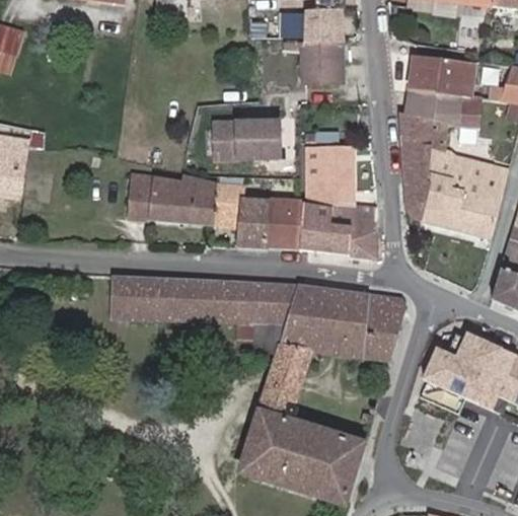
[(303,44),(337,43),(346,42),(346,9),(305,9),(303,44)]
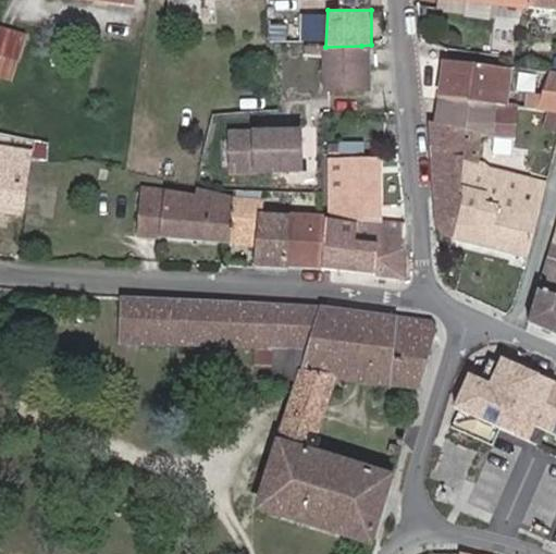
[(26,32),(0,24),(0,54),(19,60),(26,32)]
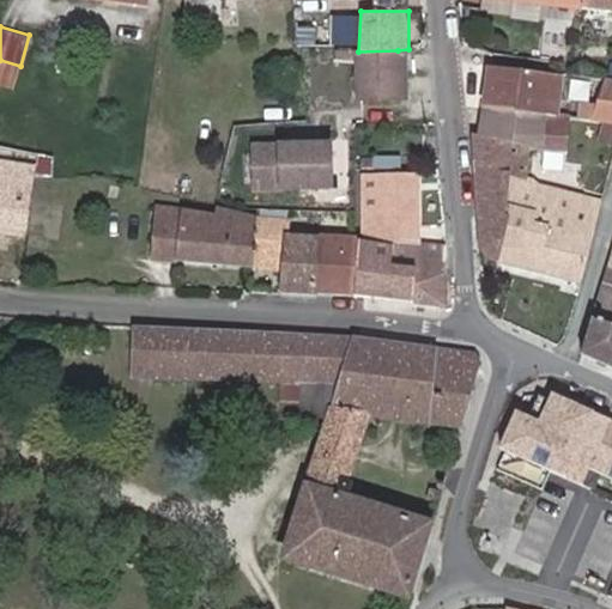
[(398,50),(358,52),(358,98),(398,97),(398,50)]
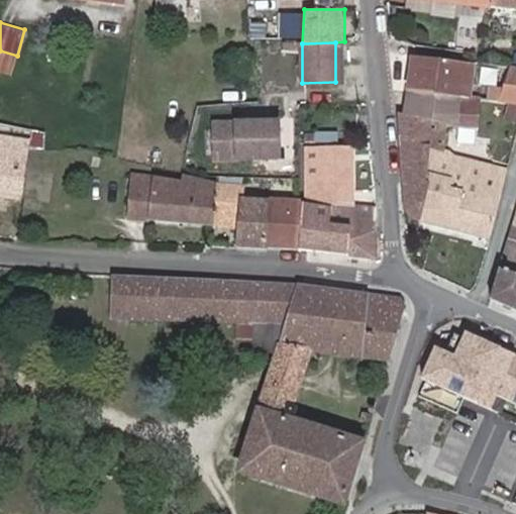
[(411,56),(406,92),(460,97),(458,124),(476,128),(480,98),(480,91),(472,90),(475,63),(411,56)]
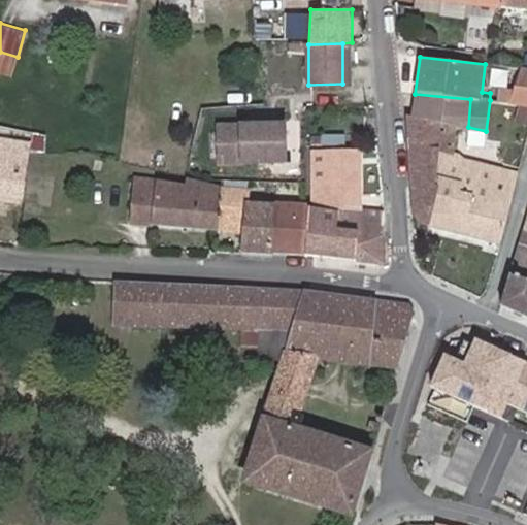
[(526,67),(521,66),(513,90),(508,103),(512,103),(526,105),(526,67)]
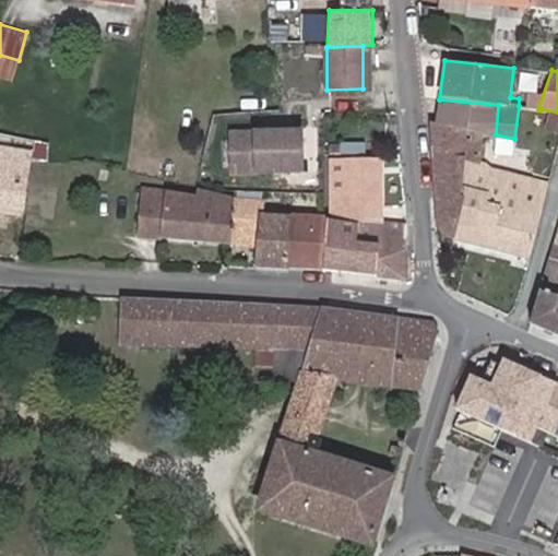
[(534,92),(535,73),(517,71),(515,91),(534,92)]
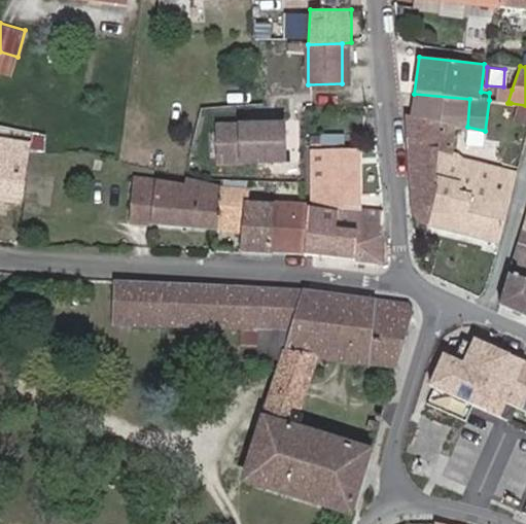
[(507,103),(512,90),(498,89),(497,101),(507,103)]
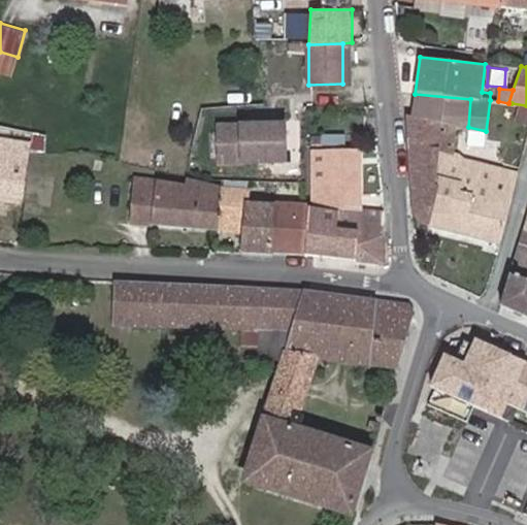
[(470,99),(415,94),(412,115),(456,127),(468,131),(468,127),(470,99)]
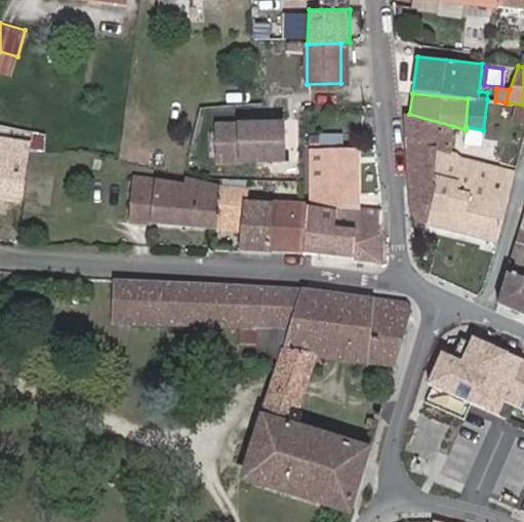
[(417,223),(425,225),(435,184),(432,183),(436,151),(451,153),(453,126),(409,114),(403,112),(412,218),(417,223)]
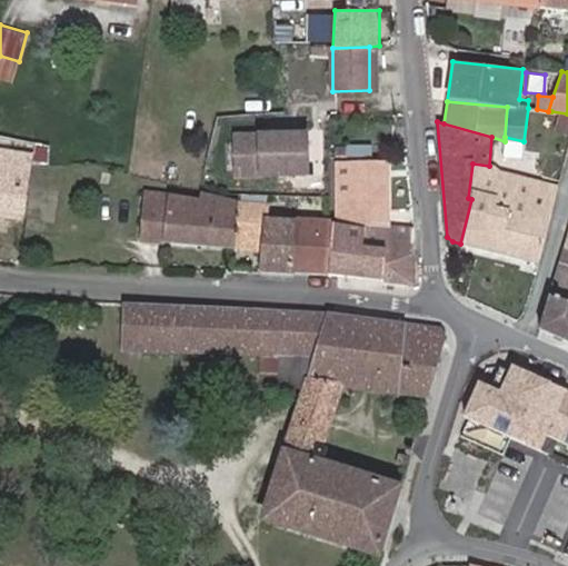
[(235,132),(237,171),(307,168),(306,129),(235,132)]
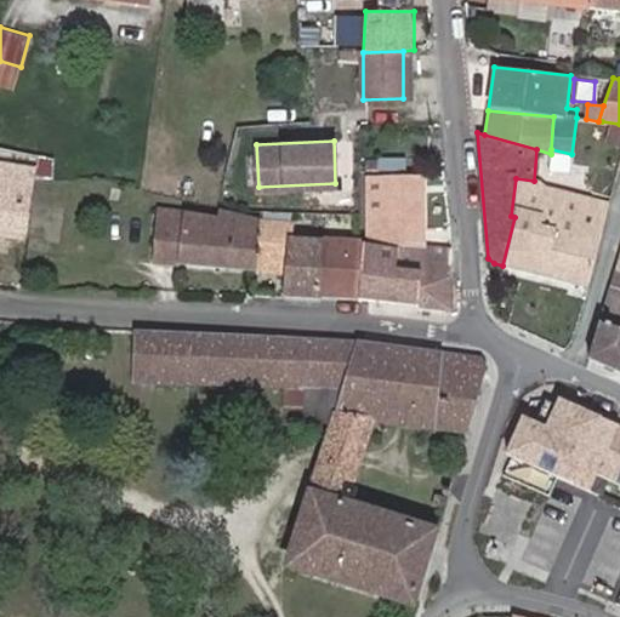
[(34,153),(0,144),(0,161),(32,166),(34,153)]
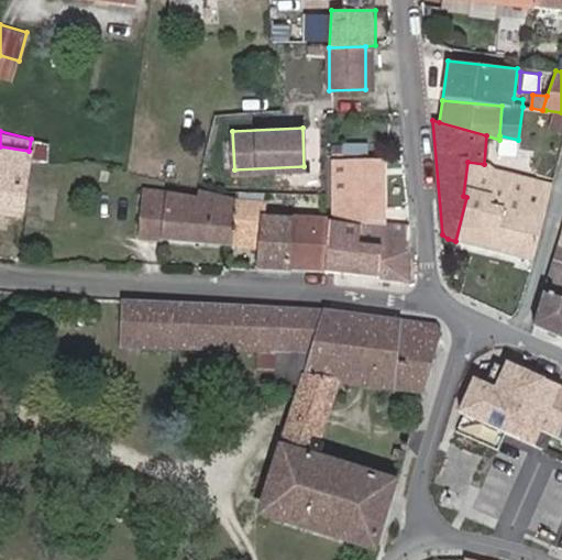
[(331,158),(344,158),(345,135),(332,134),(331,158)]
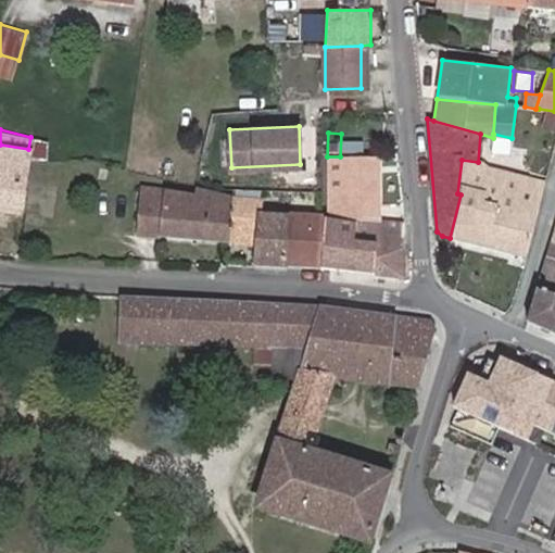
[(512,138),(493,134),(493,138),(493,146),(511,148),(512,138)]
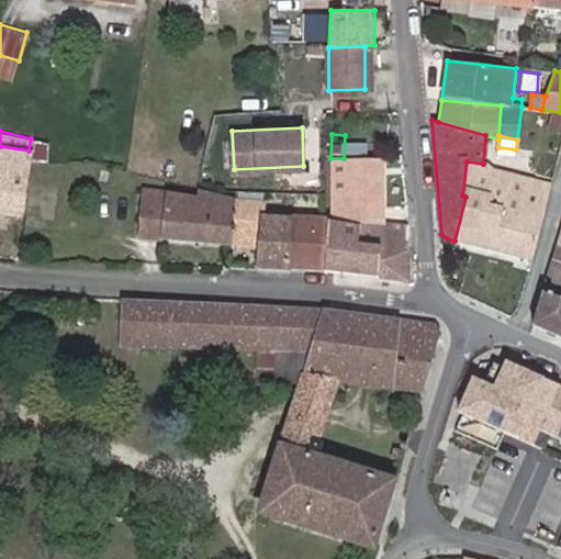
[(27,160),(32,160),(47,160),(49,142),(31,138),(29,151),(27,160)]
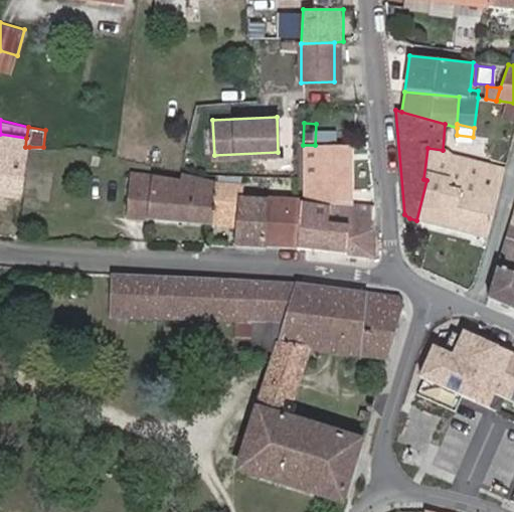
[(26,138),(0,134),(0,190),(18,193),(25,147),(26,138)]
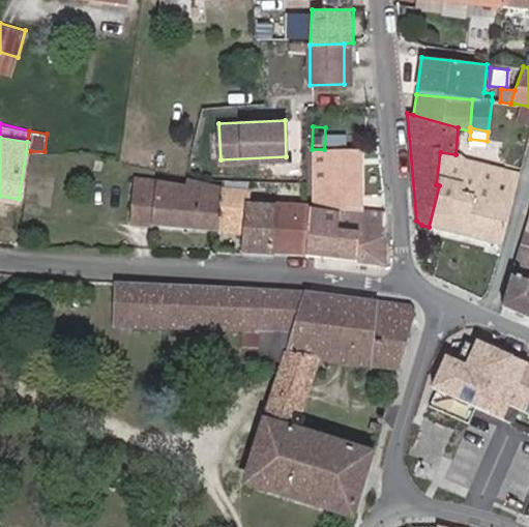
[(312,149),(312,179),(363,180),(363,148),(324,149),(312,149)]
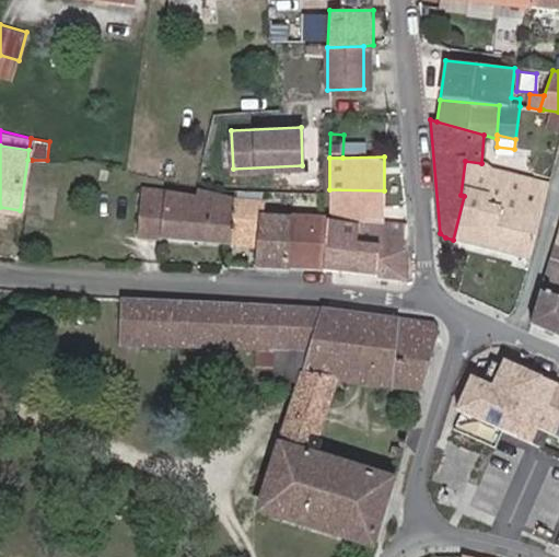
[(161,159),(158,171),(171,175),(173,162),(161,159)]
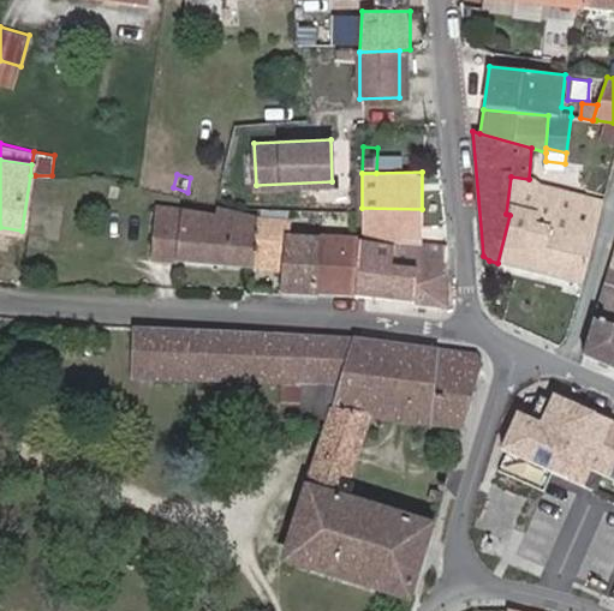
[(510,215),(498,263),(580,283),(602,199),(529,179),(511,177),(506,214),(510,215)]
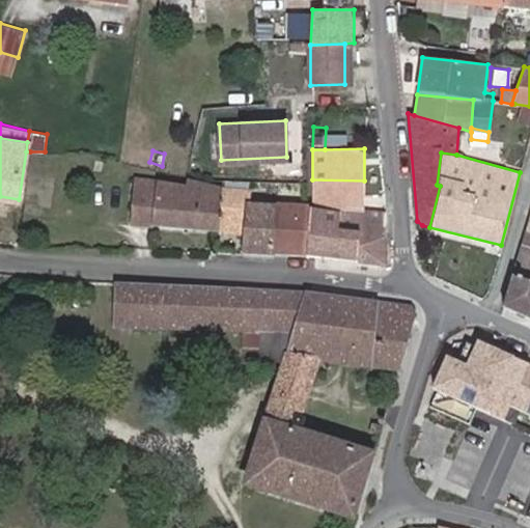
[(131,224),(217,230),(220,192),(221,189),(186,179),(185,186),(135,175),(131,224)]
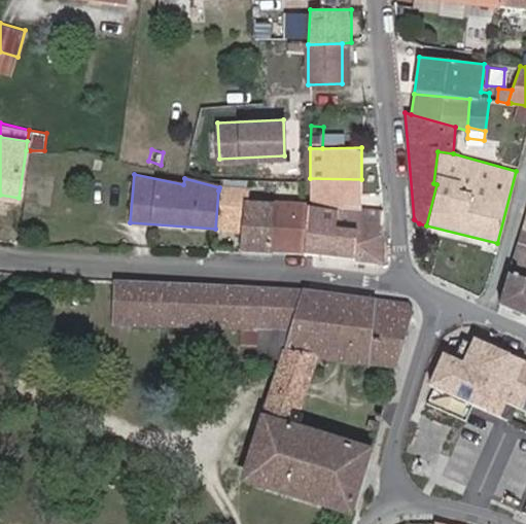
[(304,255),(385,263),(385,208),(361,206),(361,179),(310,178),(309,203),(304,203),(304,253),(304,255)]
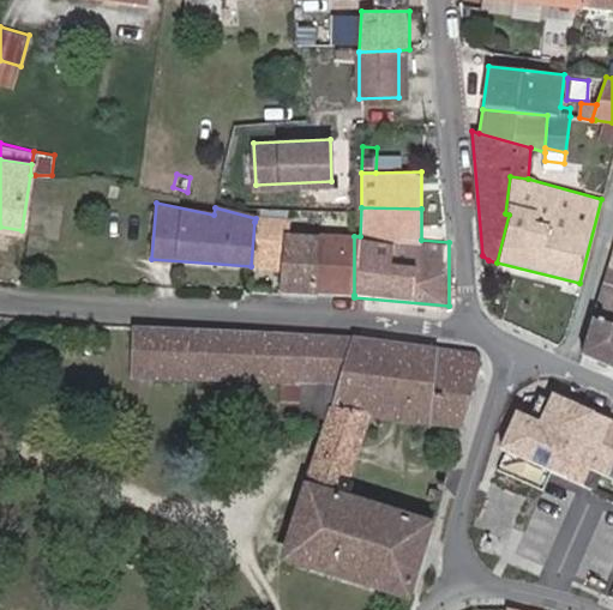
[(341,295),(354,295),(354,236),(284,231),(286,224),(254,222),(251,266),(281,269),(280,293),(341,295)]
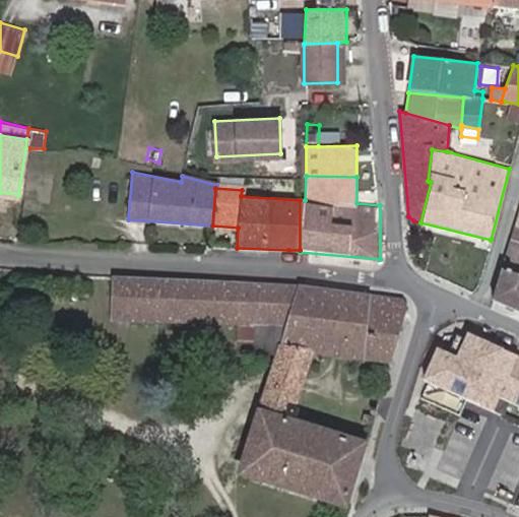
[(492,299),(518,311),(518,228),(515,227),(492,299)]
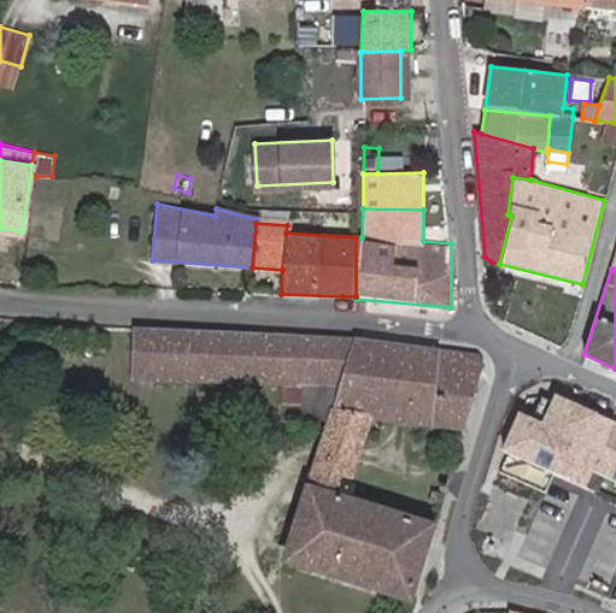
[(286,561),(412,601),(414,602),(435,525),(351,499),(356,483),(351,482),(370,417),(464,428),(484,361),(475,353),(351,336),(133,325),(130,378),(280,383),(301,383),(340,384),(329,422),(286,561)]
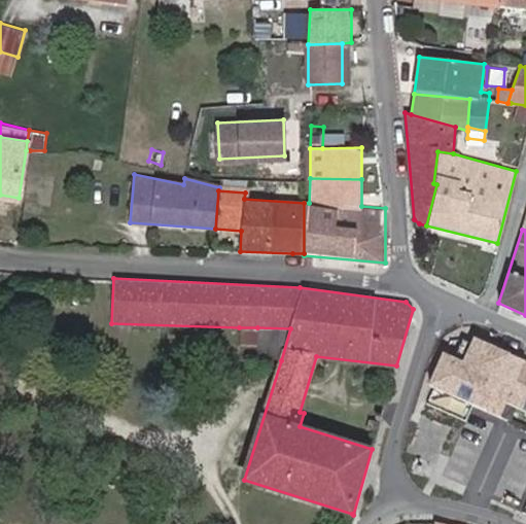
[(257,327),(239,327),(238,349),(256,349),(257,327)]
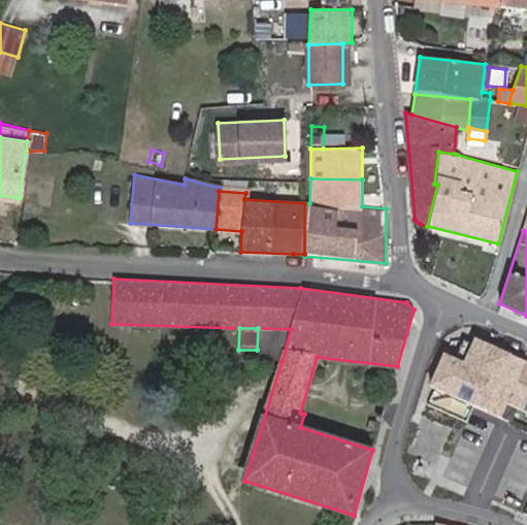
[(257,360),(282,361),(291,329),(258,328),(257,350),(257,360)]
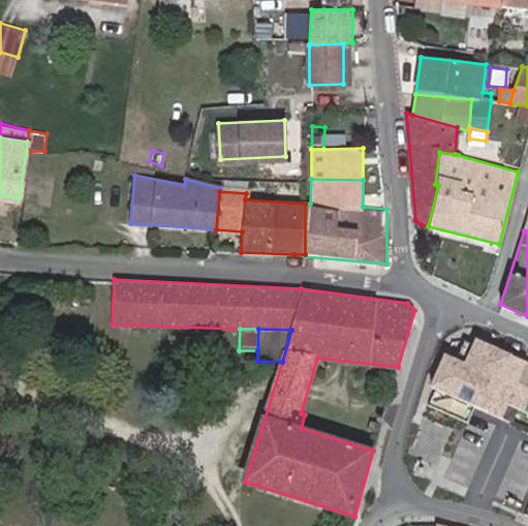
[(430,390),(498,420),(506,400),(525,360),(480,340),(478,344),(474,342),(463,367),(442,358),(430,390)]
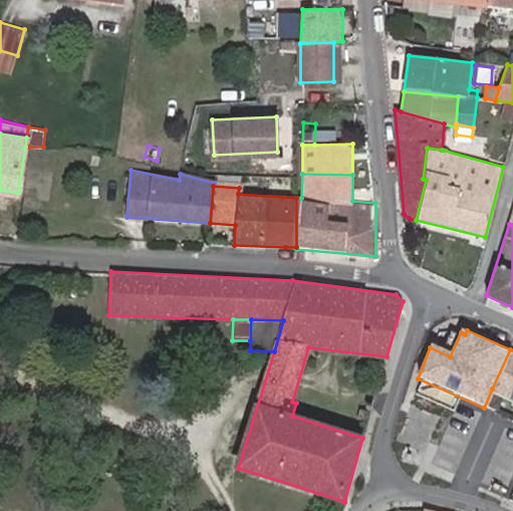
[(512,349),(510,349),(492,389),(512,399),(512,349)]
